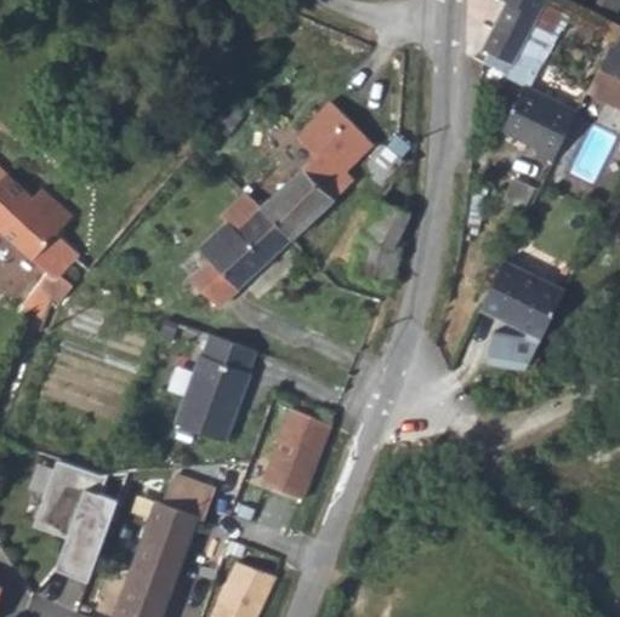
[(484,66),(508,78),(519,56),(545,7),(549,0),(547,0),(500,0),(504,1),(482,50),(490,53),(484,66)]
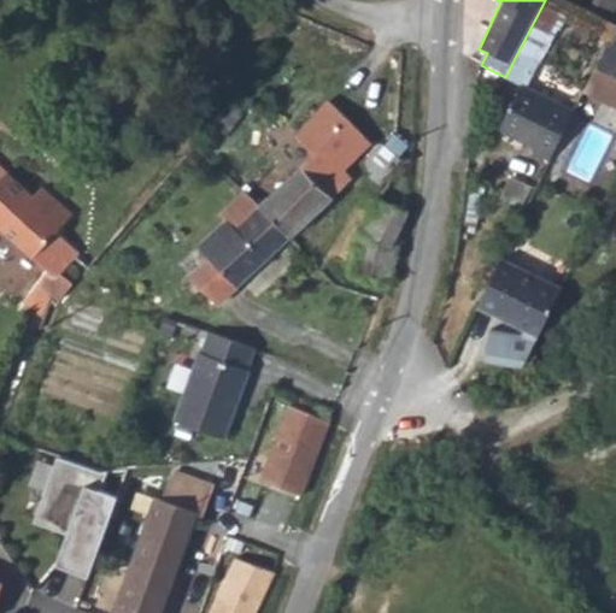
[(516,56),(532,65),(557,16),(541,7),(516,56)]
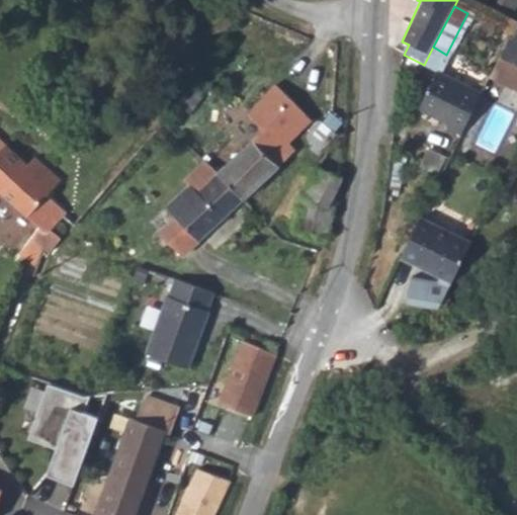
[(491,78),(516,91),(516,70),(499,61),(491,78)]
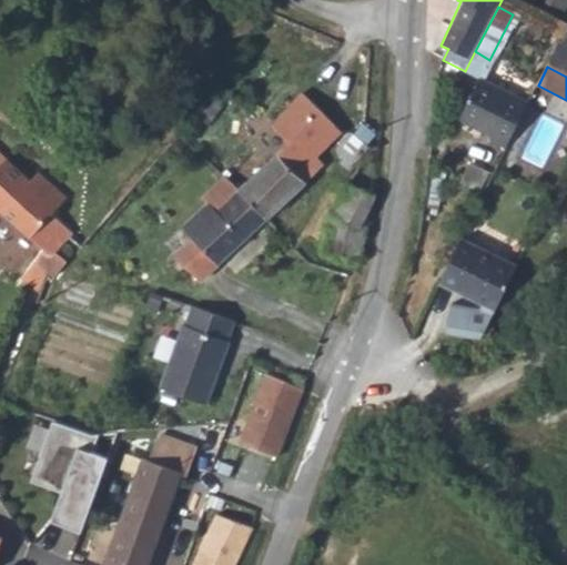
[(490,140),(507,148),(529,104),(482,80),(461,121),(493,137),(490,140)]
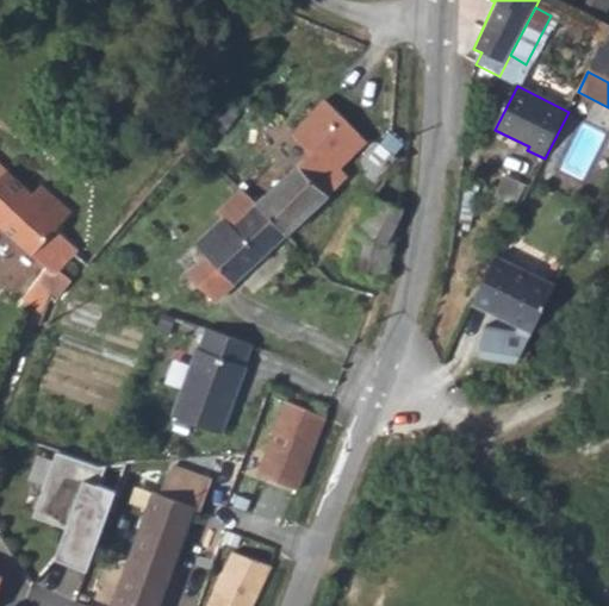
[(287,235),(349,177),(343,173),(370,147),(327,101),(292,135),(310,154),(256,204),(256,206),(287,235)]
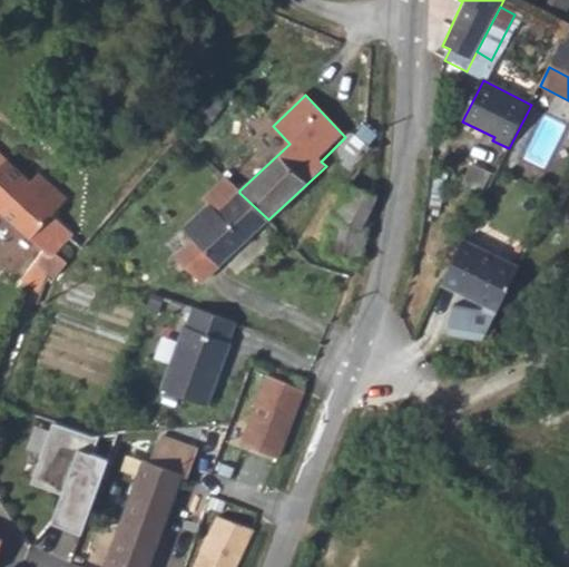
[(373,153),(351,134),(334,154),(357,172),(368,160),(373,153)]
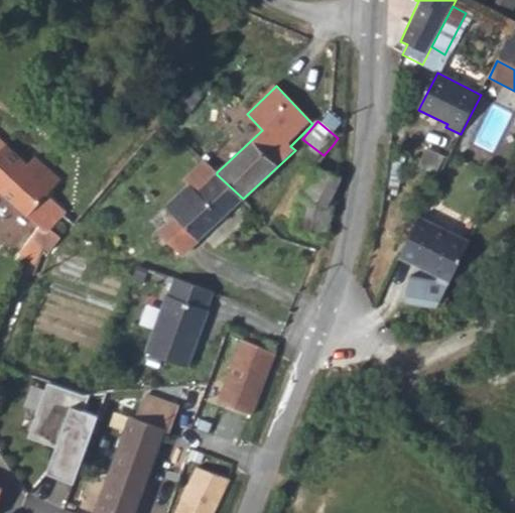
[(28,217),(41,228),(44,225),(52,232),(61,221),(67,214),(47,196),(60,179),(35,157),(28,163),(9,146),(7,146),(0,139),(0,193),(27,218),(28,217)]
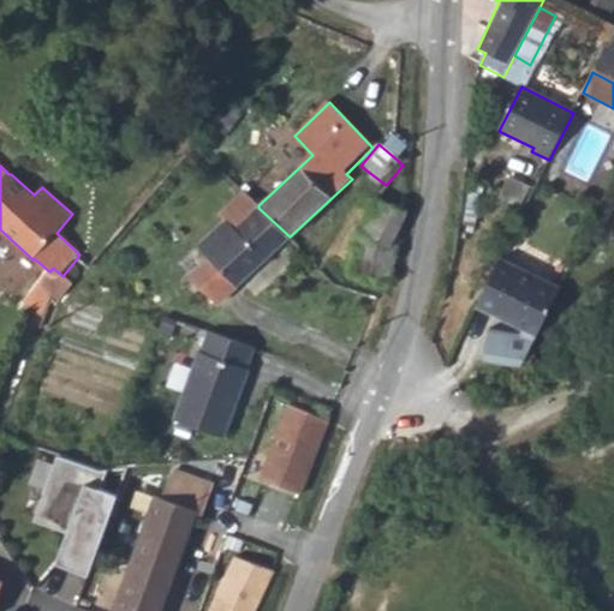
[(222,222),(198,246),(208,258),(190,275),(218,304),(290,237),(258,208),(258,205),(243,192),(219,217),(222,222)]
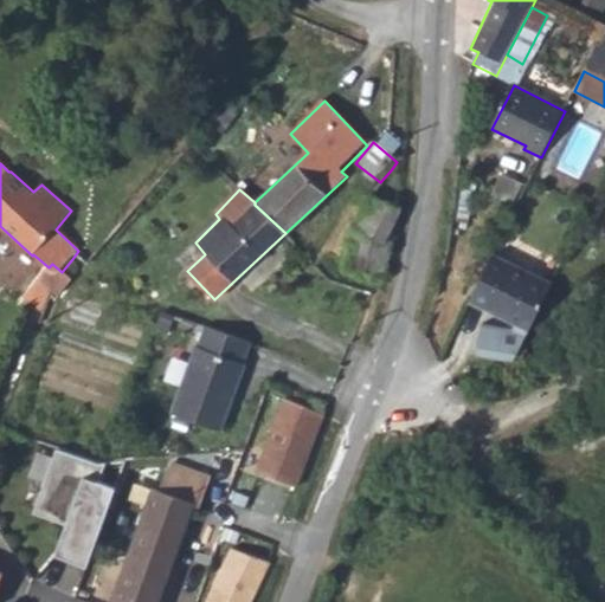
[(373,198),(352,238),(387,247),(404,212),(373,198)]
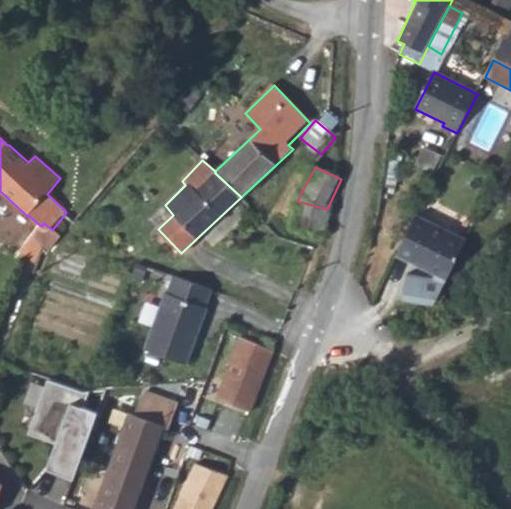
[(92,189),(97,194),(102,188),(97,183),(92,189)]
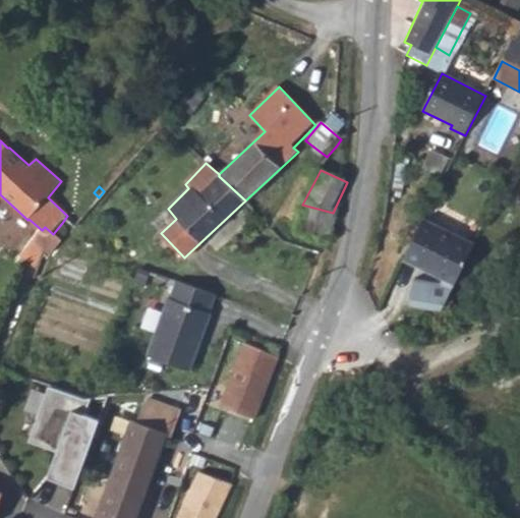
[(297,230),(329,239),(336,213),(333,213),(302,205),(297,230)]
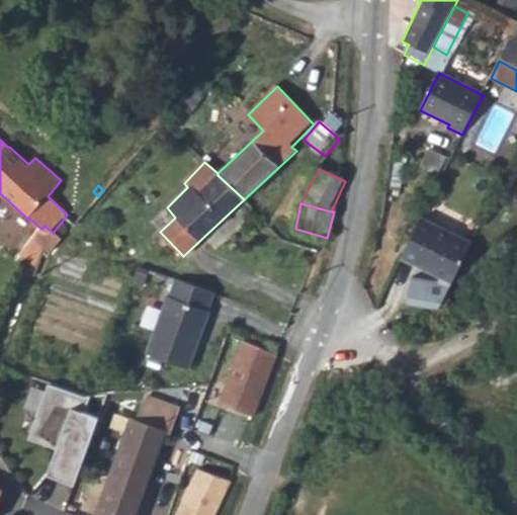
[(470,245),(420,220),(405,253),(401,260),(450,285),(464,257),(470,245)]
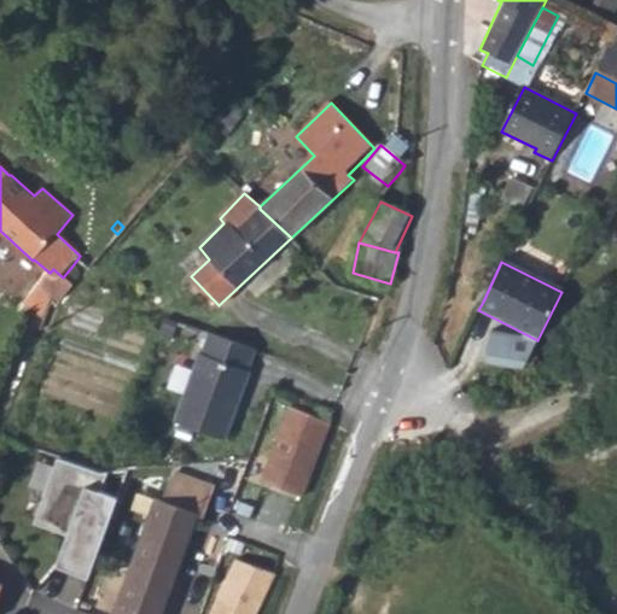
[(39,286),(54,303),(58,303),(83,273),(74,264),(63,278),(53,269),(50,273),(39,286)]
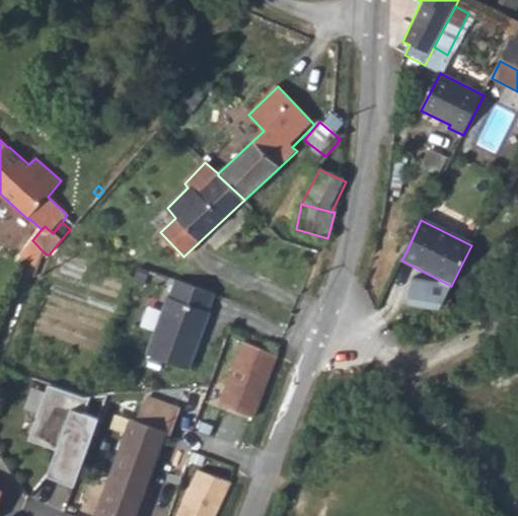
[(19,255),(34,268),(46,254),(32,240),(19,255)]
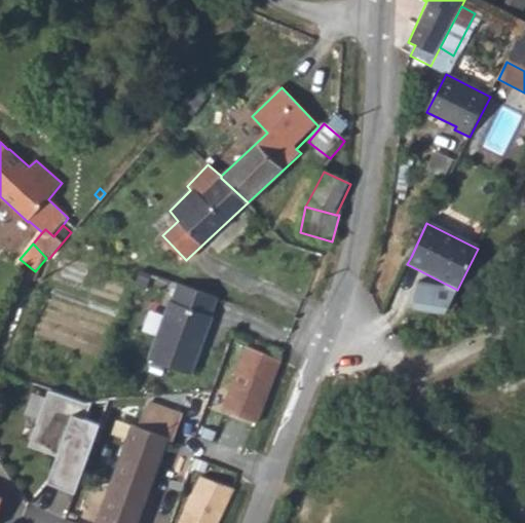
[(216,300),(178,285),(171,302),(169,301),(146,359),(188,375),(211,319),(209,318),(216,300)]
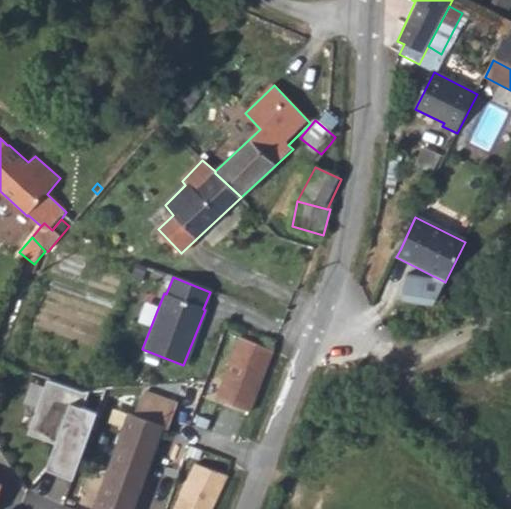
[(240,335),(216,399),(253,414),(280,355),(240,335)]
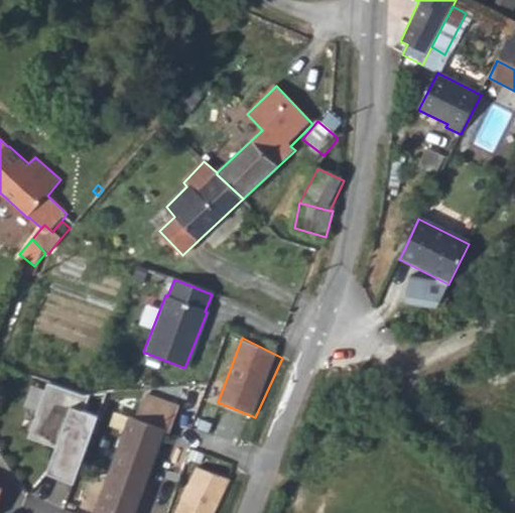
[(48,382),(28,436),(55,446),(46,473),(73,483),(98,415),(84,410),(89,396),(48,382)]
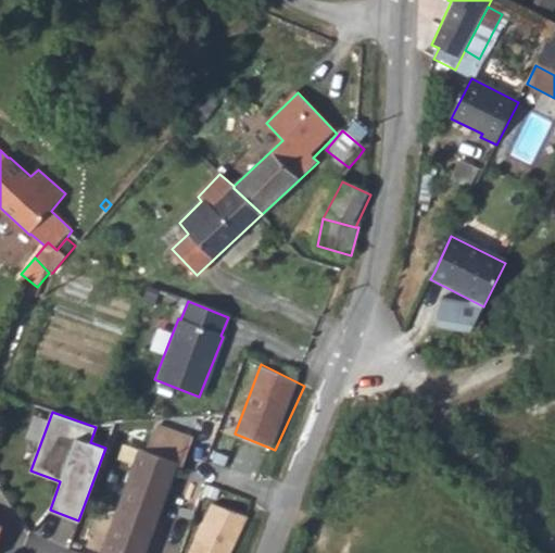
[(183,466),(193,440),(156,427),(150,443),(146,441),(141,442),(140,443),(141,448),(102,552),(146,552),(177,464),(183,466)]
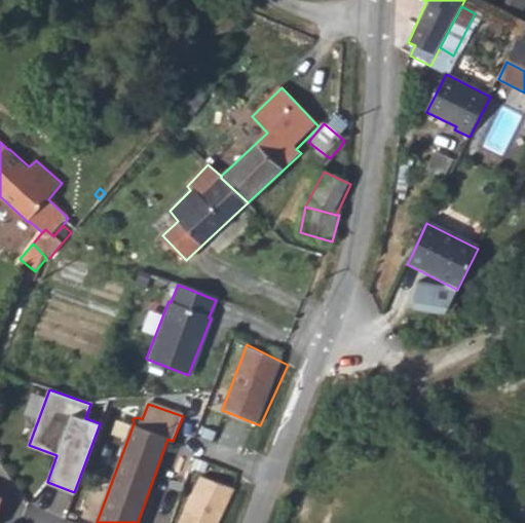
[(218,522),(232,489),(201,478),(180,522),(218,522)]
